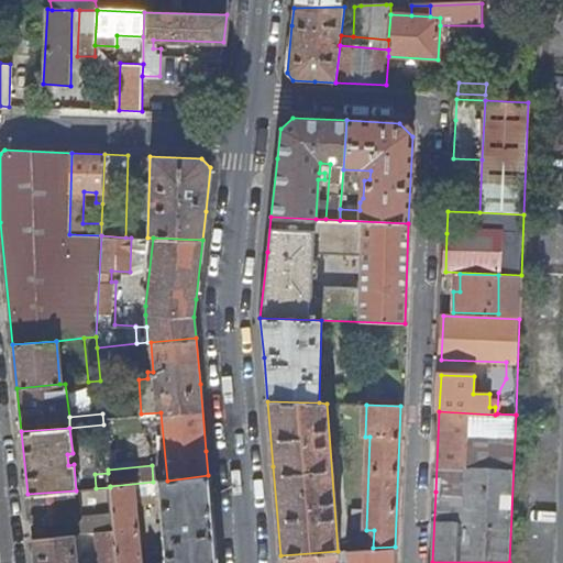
[(116,562),(214,562),(212,531),(208,475),(167,481),(153,482),(110,486),(110,487),(112,512),(113,530),(116,562)]
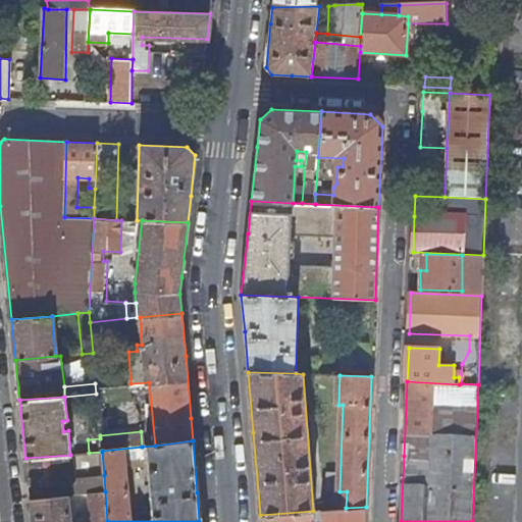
[(70,455),(25,458),(28,478),(41,478),(42,484),(68,482),(67,462),(72,462),(72,455),(70,455)]
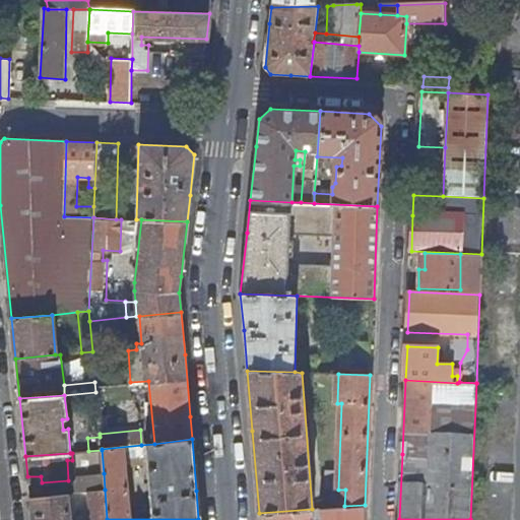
[(73,475),(74,479),(75,493),(87,492),(105,490),(104,473),(73,475)]
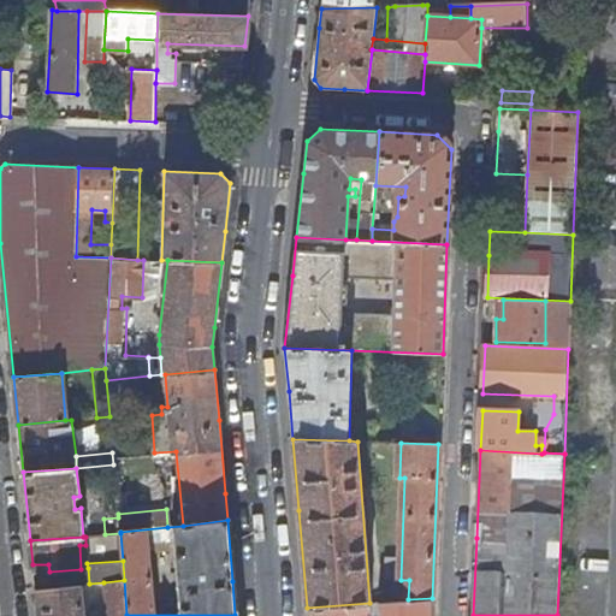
[(106,615),(126,615),(124,580),(104,582),(106,615)]
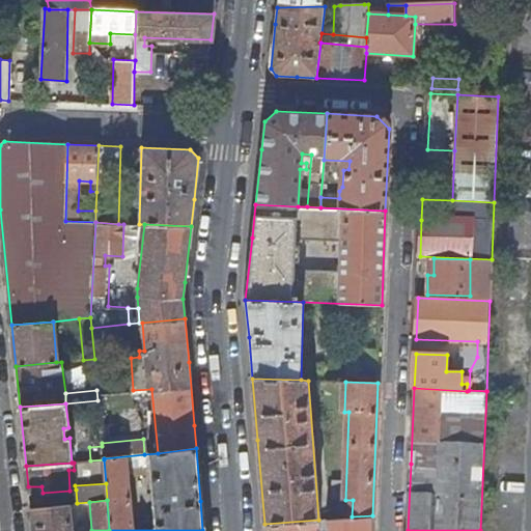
[(71,530),(67,504),(30,508),(32,530),(71,530)]
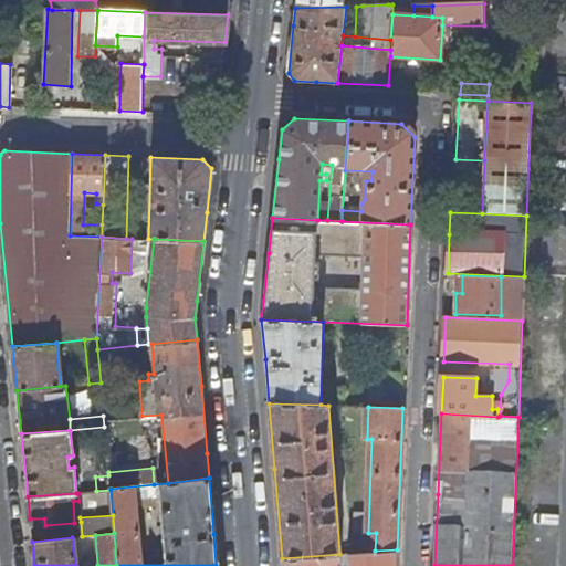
[(341,565),(339,554),(282,558),(282,565),(341,565)]
